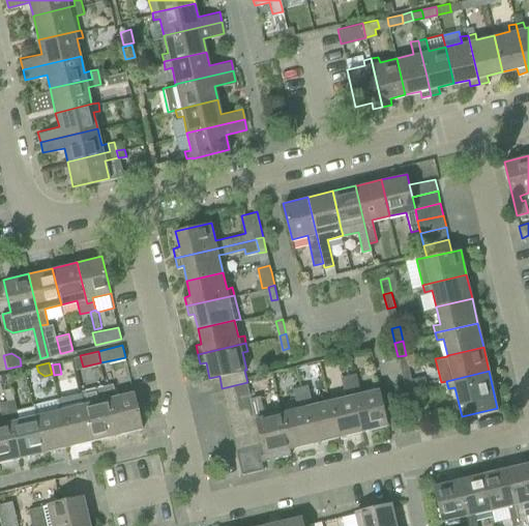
[(349,374),(361,430),(387,425),(378,387),(360,391),(356,372),(349,374)]
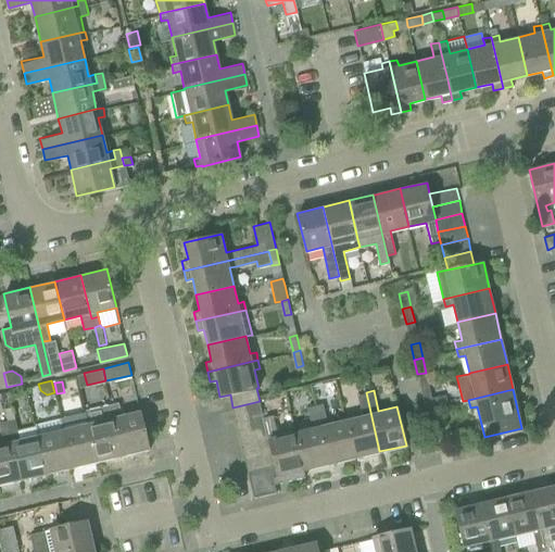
[(345,419),(354,458),(379,451),(366,392),(357,394),(363,415),(345,419)]
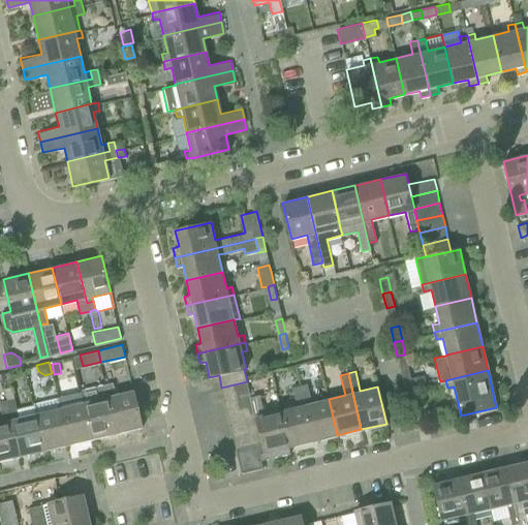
[(402,375),(405,390),(413,389),(409,374),(402,375)]
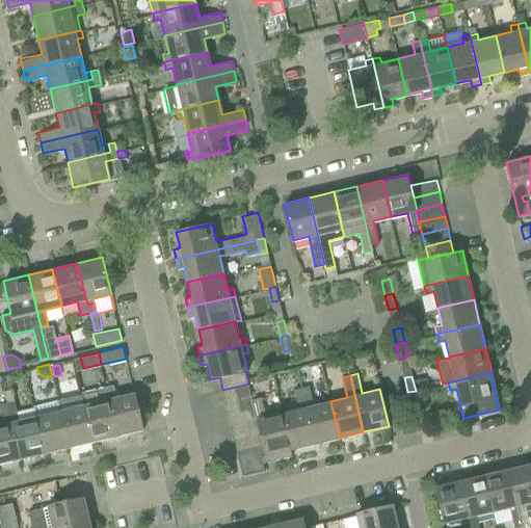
[(113,384),(105,385),(117,436),(142,429),(134,393),(116,397),(113,384)]
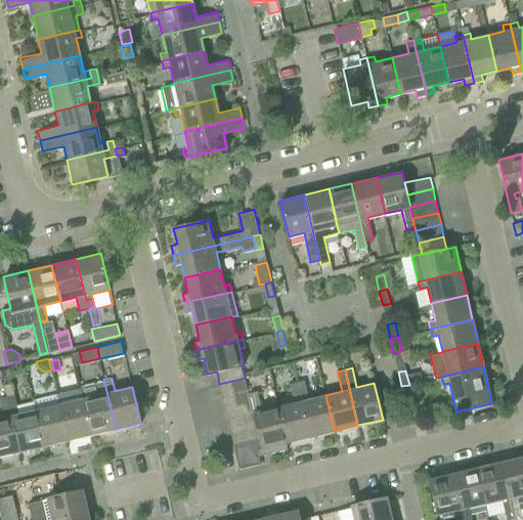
[(219,384),(222,395),(248,390),(245,378),(219,384)]
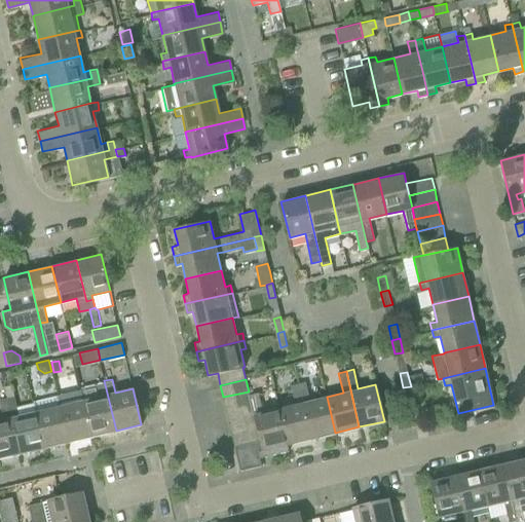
[(80,386),(83,400),(92,436),(116,431),(104,380),(80,386)]
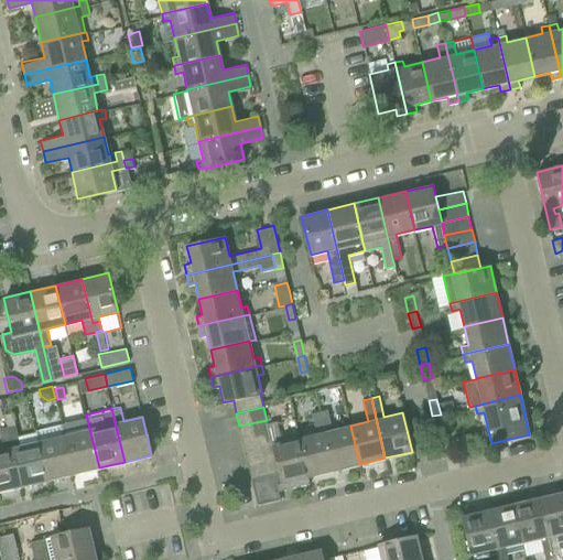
[(320,410),(333,470),(359,464),(350,426),(332,430),(327,408),(320,410)]
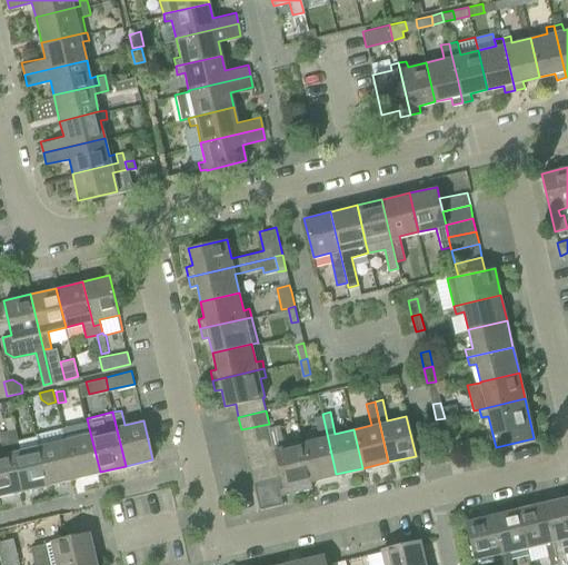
[(301,442),(310,481),(336,474),(322,414),(315,416),(319,437),(301,442)]
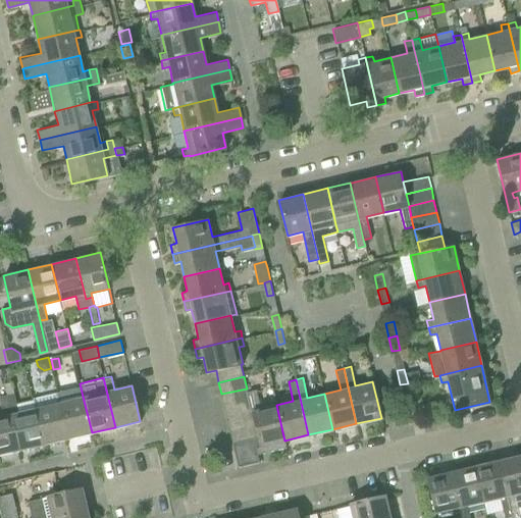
[(408,383),(400,384),(404,399),(411,397),(408,383)]
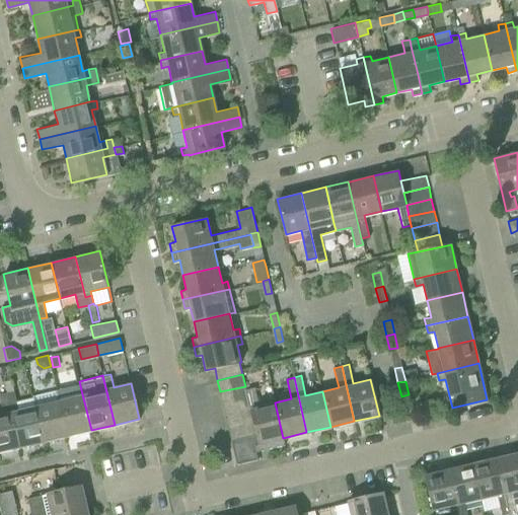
[(63,388),(56,390),(67,436),(91,430),(82,394),(80,384),(63,388)]
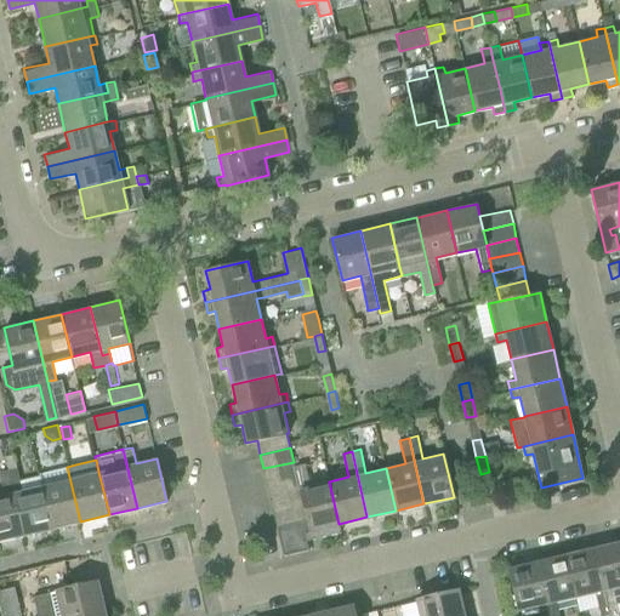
[(263,468),(267,483),(296,475),(294,465),(294,462),(263,468)]
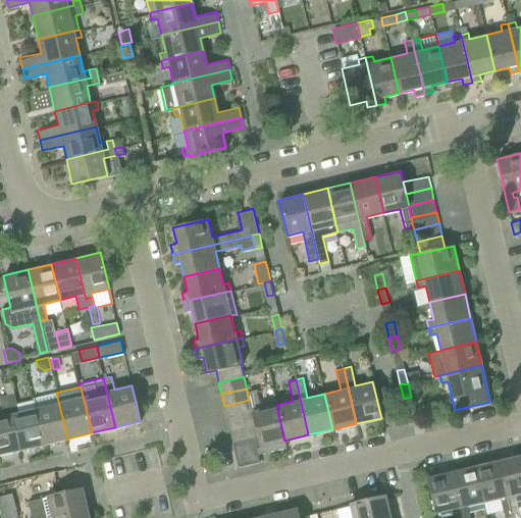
[(255,424),(258,435),(260,447),(264,446),(266,452),(281,448),(280,442),(284,441),(276,405),(260,409),(255,389),(247,391),(249,400),(252,412),(255,424)]
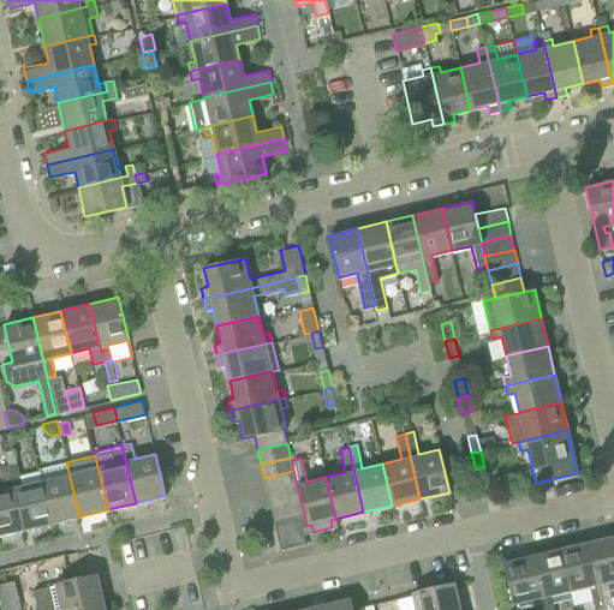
[(17,462),(7,464),(23,530),(52,522),(41,480),(22,485),(17,462)]
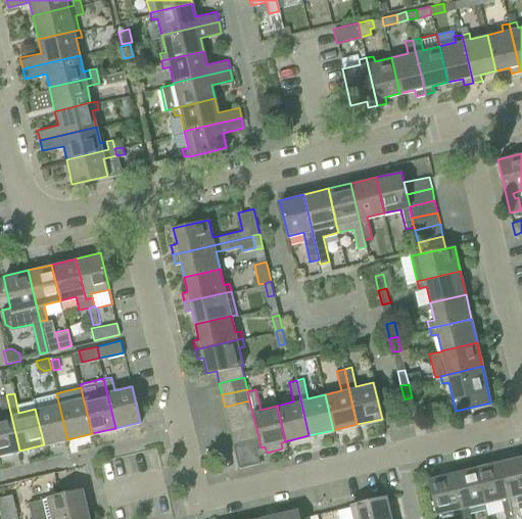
[(38,409),(35,409),(44,444),(67,439),(56,393),(49,394),(44,396),(36,398),(38,409)]
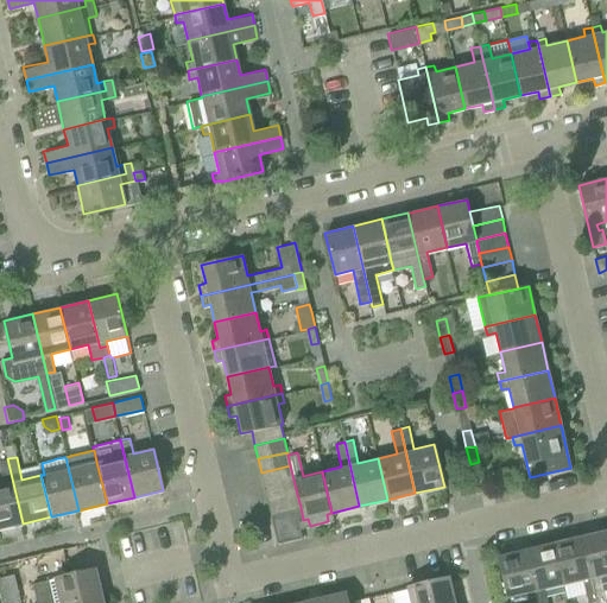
[(0,465),(5,483),(0,484),(0,528),(23,524),(7,458),(0,459),(0,465)]
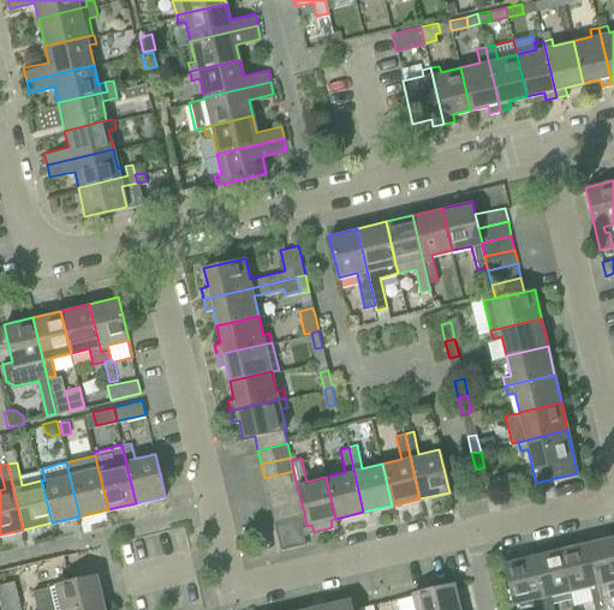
[(264,478),(268,492),(297,485),(293,471),(264,478)]
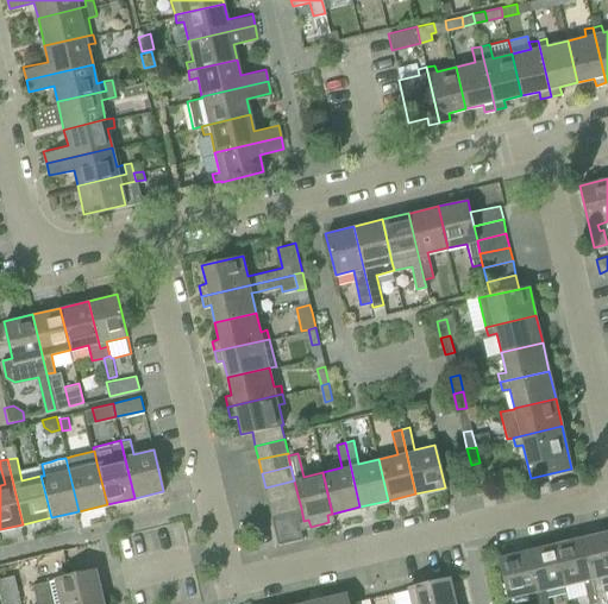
[(265,488),(268,501),(298,495),(294,480),(265,488)]
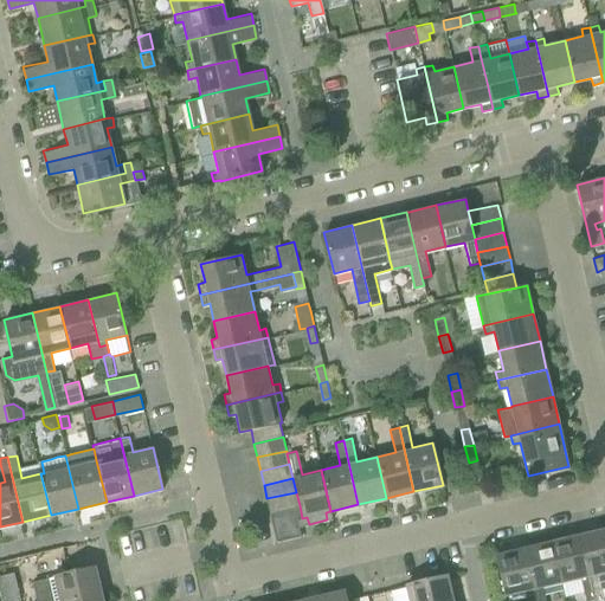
[(266,498),(270,512),(300,505),(296,492),(266,498)]
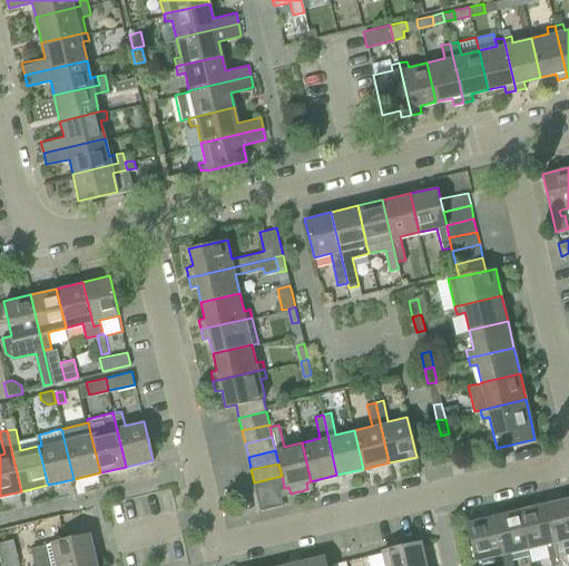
[(254,482),(257,496),(281,490),(281,488),(284,488),(282,476),(254,482)]
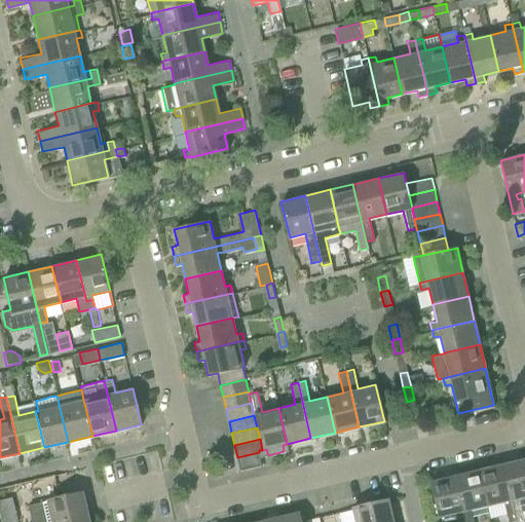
[(259,452),(237,457),(240,469),(262,464),(259,452)]
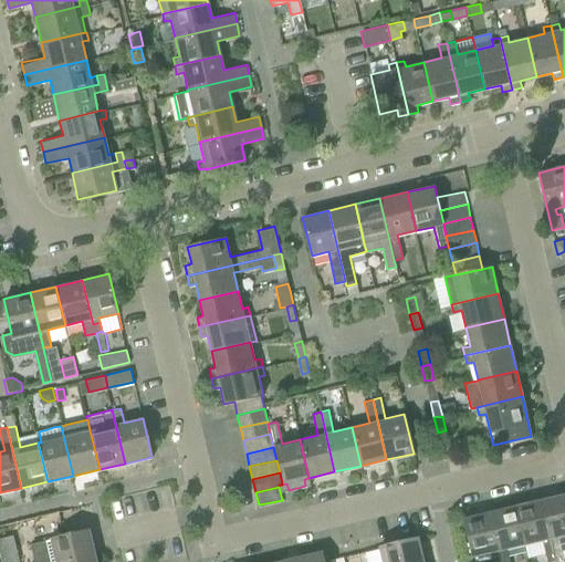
[(564,492),(542,499),(555,560),(555,561),(558,561),(564,561),(562,551),(564,550),(564,492)]
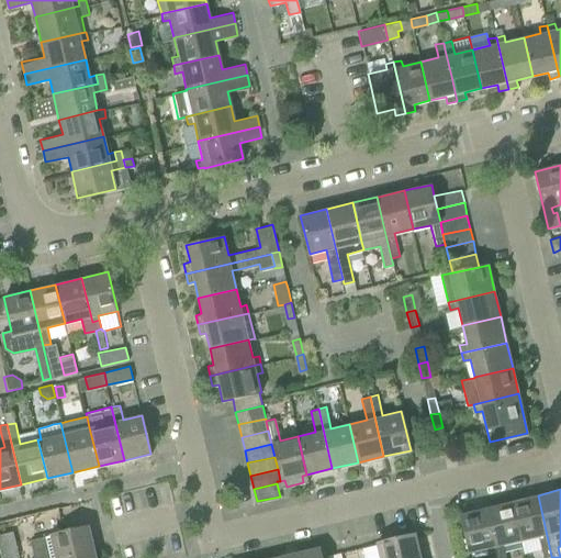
[(538,495),(512,502),(520,540),(538,536),(543,557),(551,556),(538,495)]
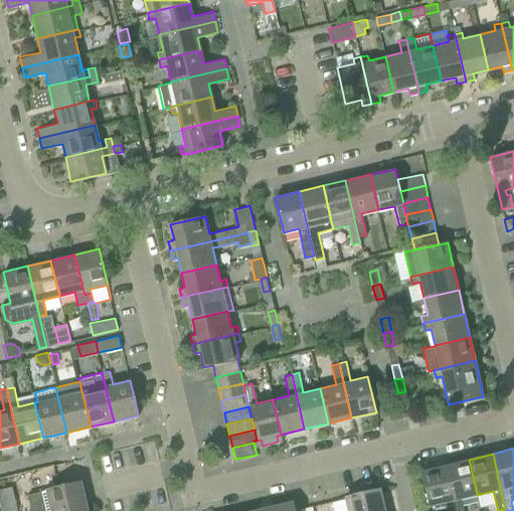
[(469,460),(446,465),(456,510),(464,510),(461,499),(477,495),(469,460)]
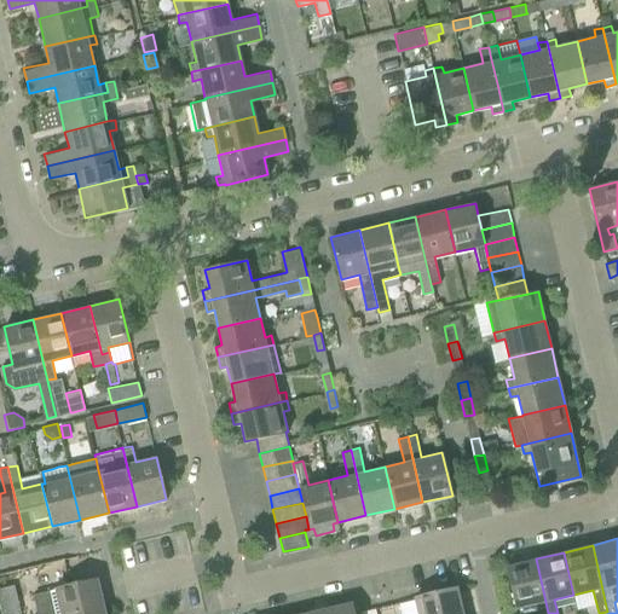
[(548,613),(536,559),(507,566),(517,608),(537,603),(538,613),(548,613)]
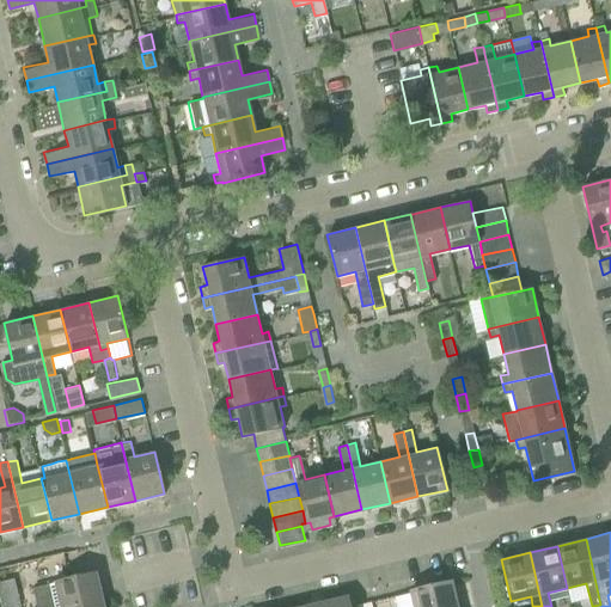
[(72,606),(103,600),(97,571),(34,586),(38,605),(34,606),(72,606)]
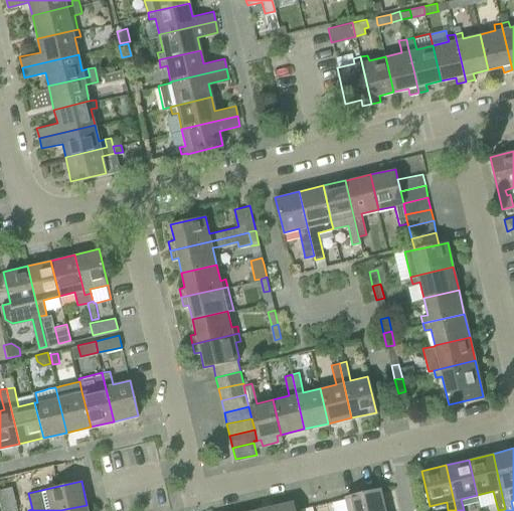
[(384,510),(380,488),(345,497),(347,510),(384,510)]
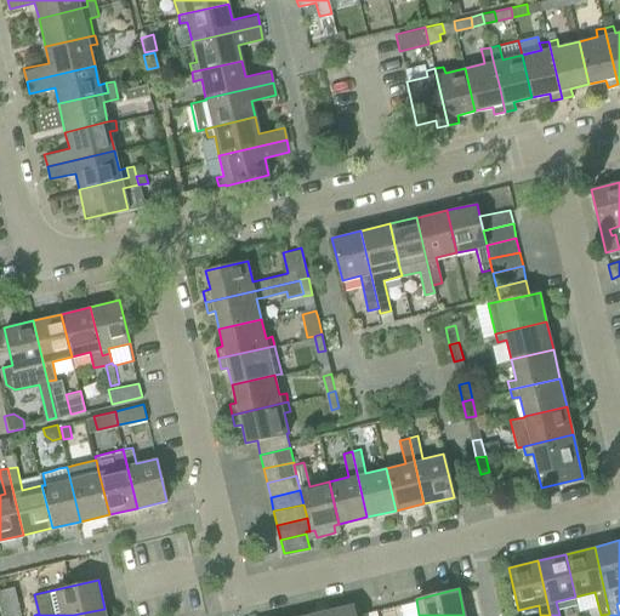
[(354,615),(352,604),(323,611),(324,615),(354,615)]
